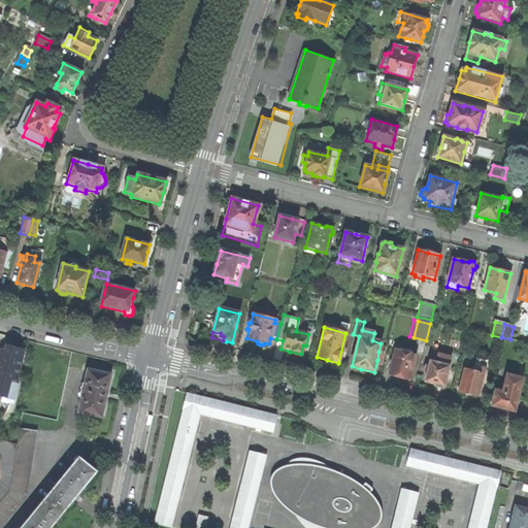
[(13,400),(18,385),(15,385),(24,351),(14,349),(6,347),(5,352),(0,351),(0,396),(4,398),(13,400)]
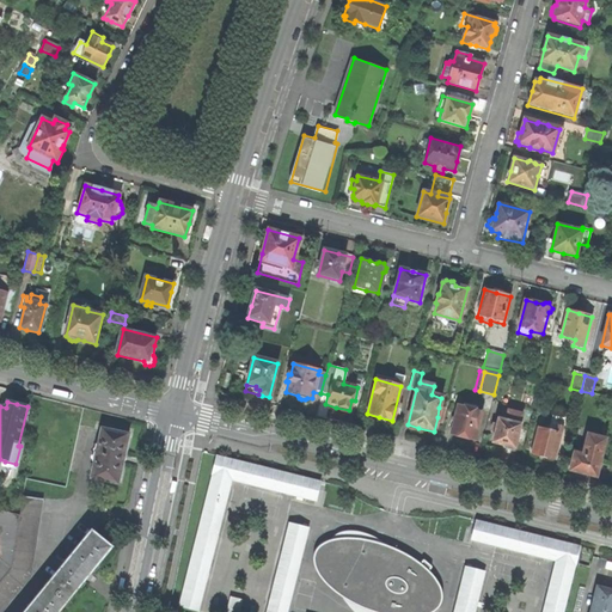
[(482,411),(458,405),(450,435),(463,438),(473,441),(482,411)]
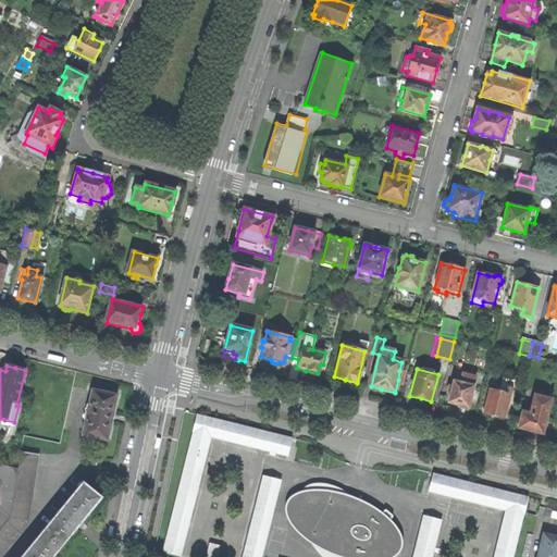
[(473,376),(461,373),(459,383),(454,382),(453,385),(447,385),(446,388),(452,391),(448,404),(457,405),(456,408),(460,409),(465,410),(466,408),(467,408),(472,388),(471,386),(473,376)]
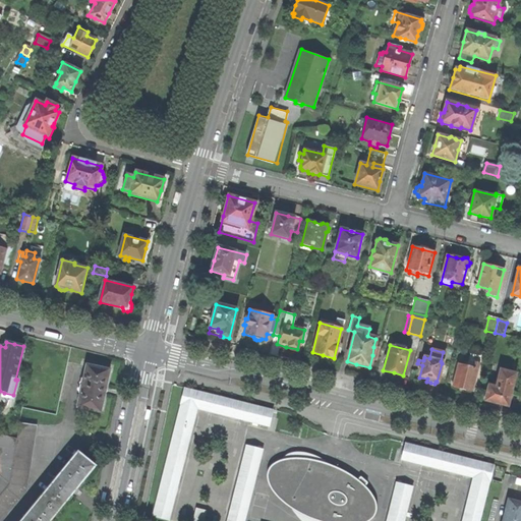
[(467,366),(457,364),(452,388),(460,390),(471,393),(477,369),(477,368),(480,355),(469,353),(467,366)]
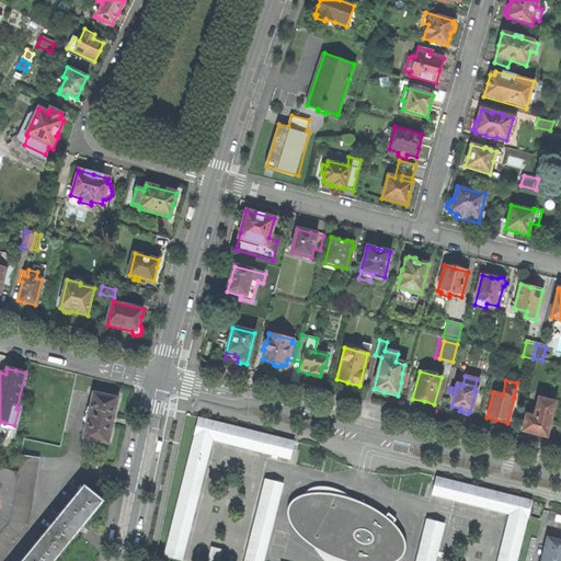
[(83,438),(107,443),(112,422),(116,399),(92,393),(83,438)]
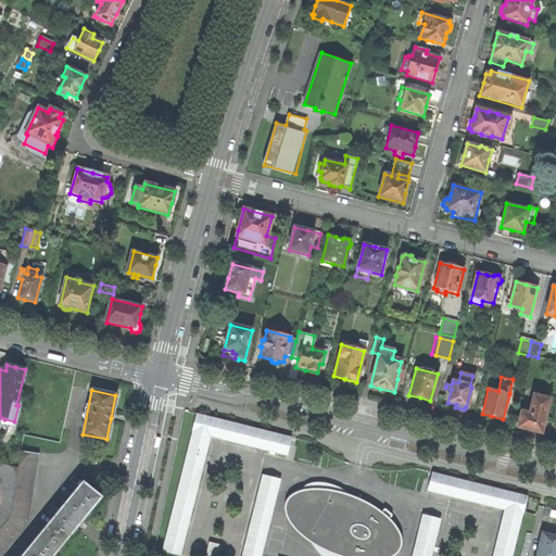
[(530,414),(521,412),(517,429),(527,431),(541,434),(550,400),(534,396),(530,414)]
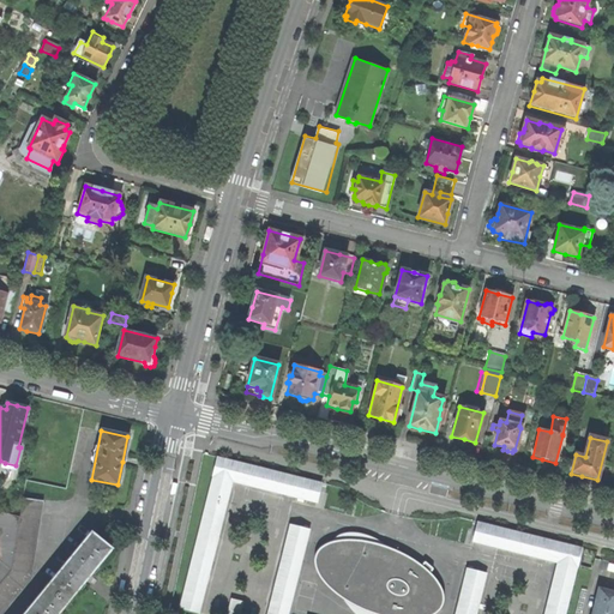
[(180,608),(200,613),(233,482),(238,463),(217,458),(180,608)]
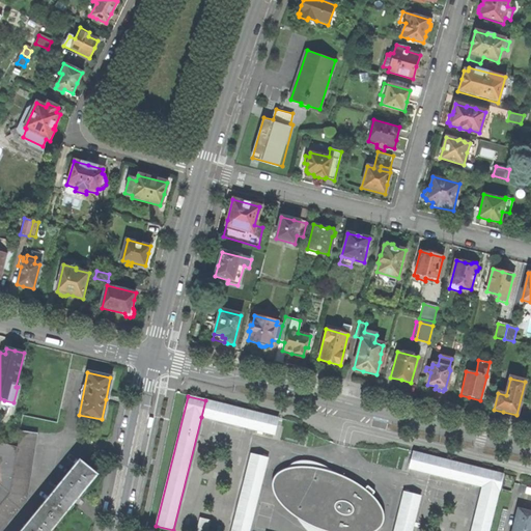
[(12,406),(14,402),(4,400),(3,403),(5,410),(12,406)]
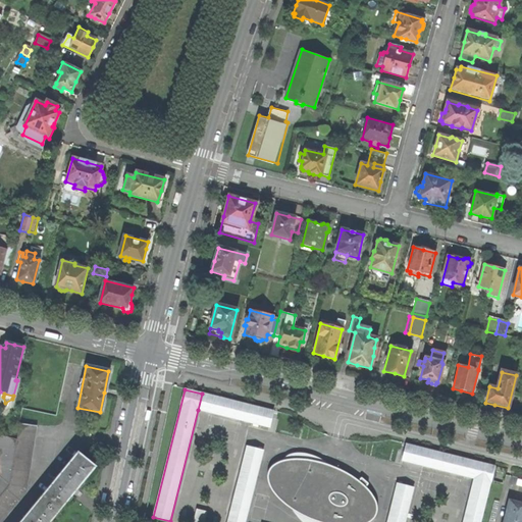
[(198,410),(228,418),(232,402),(202,394),(198,410)]
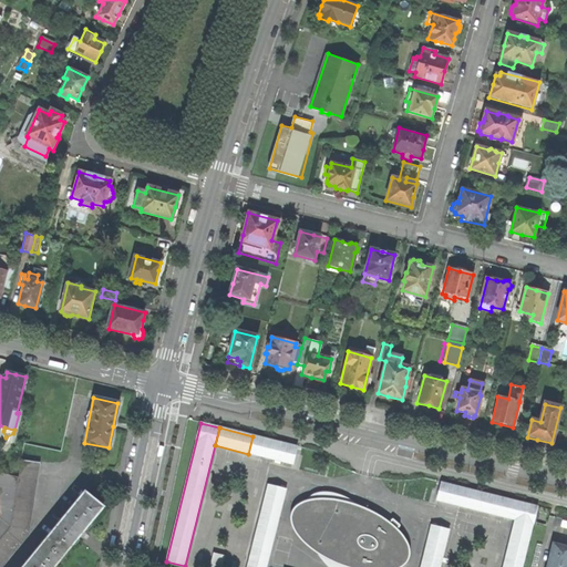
[(248,454),(292,465),(297,447),(274,442),(253,436),(248,454)]
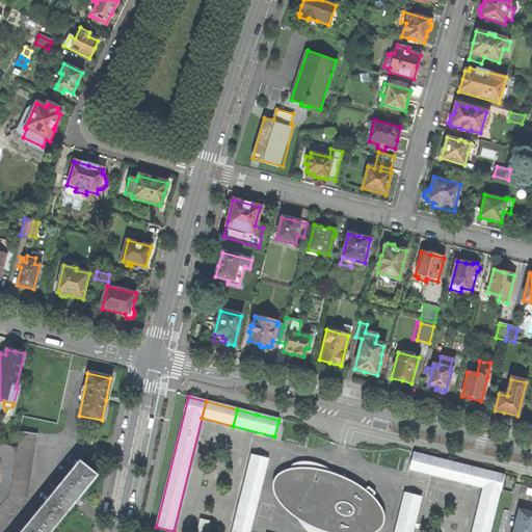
[(19,431),(17,446),(10,493),(26,501),(36,433),(19,431)]
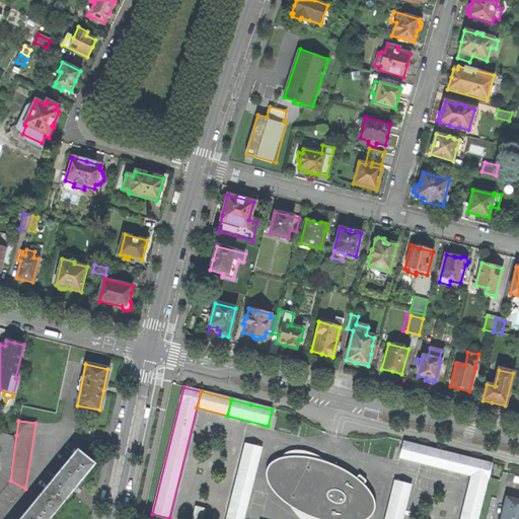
[(0,492),(10,480),(16,435),(0,431),(0,492)]
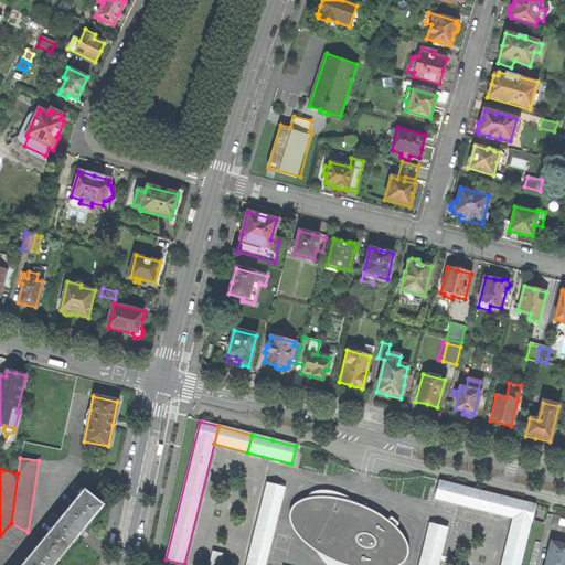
[(470,508),(475,490),(457,486),(439,481),(435,499),(470,508)]
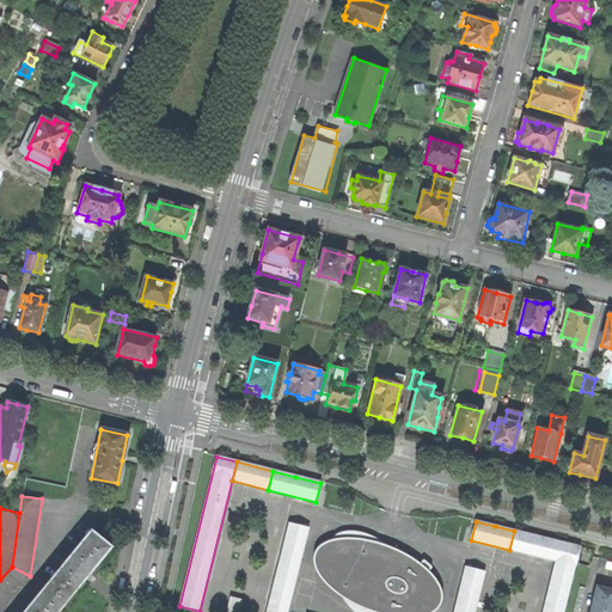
[(267,611),(286,611),(307,530),(289,525),(267,611)]
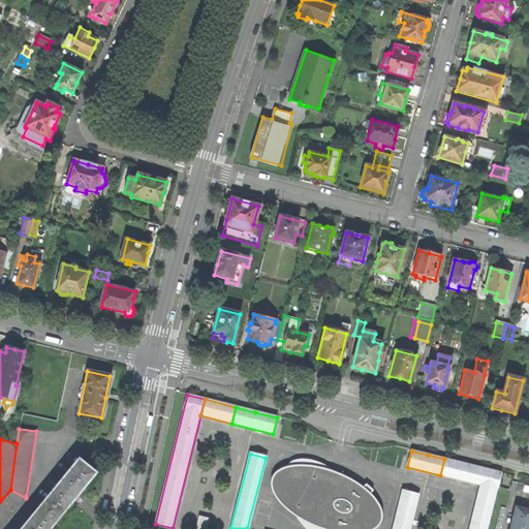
[(85,486),(96,472),(80,459),(40,506),(57,520),(85,486)]
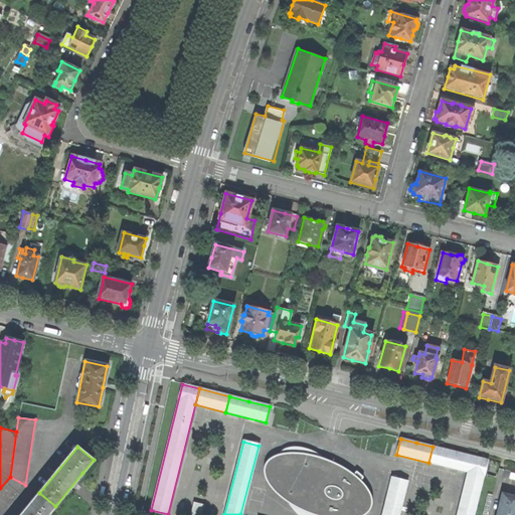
[(265,466),(264,473),(267,481),(272,489),(281,498),(288,503),(298,514),(364,514),(370,511),(372,507),(372,502),(369,490),(361,481),(363,477),(357,472),(354,474),(340,465),(310,450),(302,448),(292,447),(284,450),(278,455),(269,460),(265,466)]
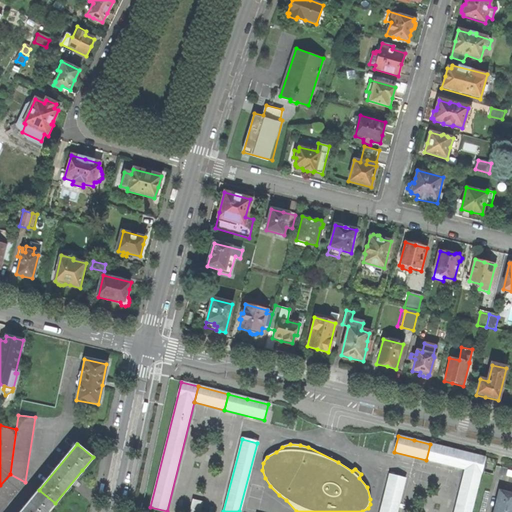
[(460,451),(430,444),(426,460),(456,467),(460,451)]
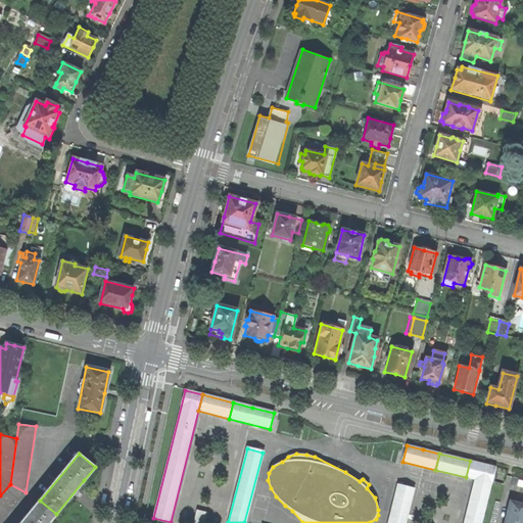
[(466,477),(475,479),(479,463),(470,461),(466,477)]
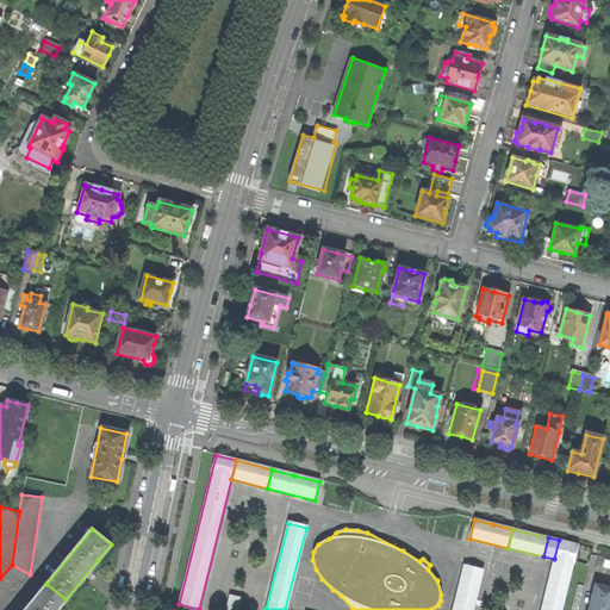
[(560,609),(577,545),(559,540),(554,559),(541,609),(560,609)]
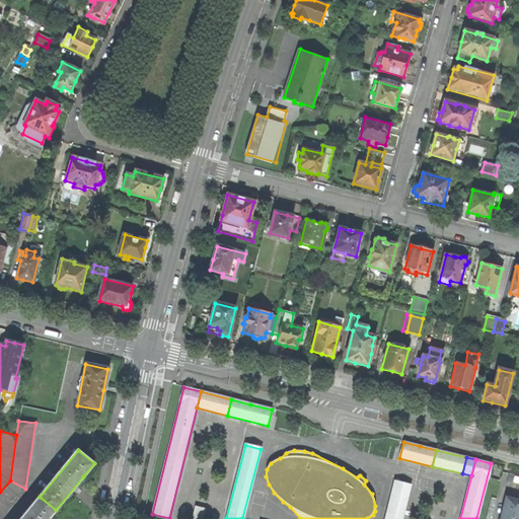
[(0,518),(25,489),(10,480),(0,492),(0,518)]
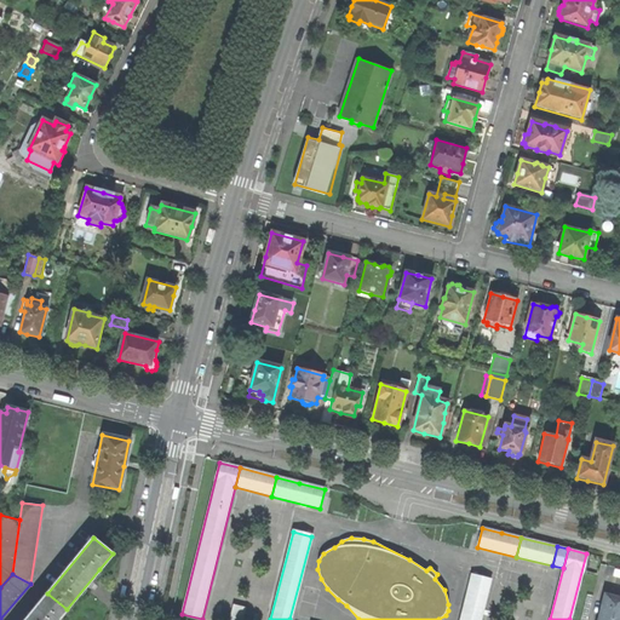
[(480,619),(491,580),(471,575),(459,619),(480,619)]
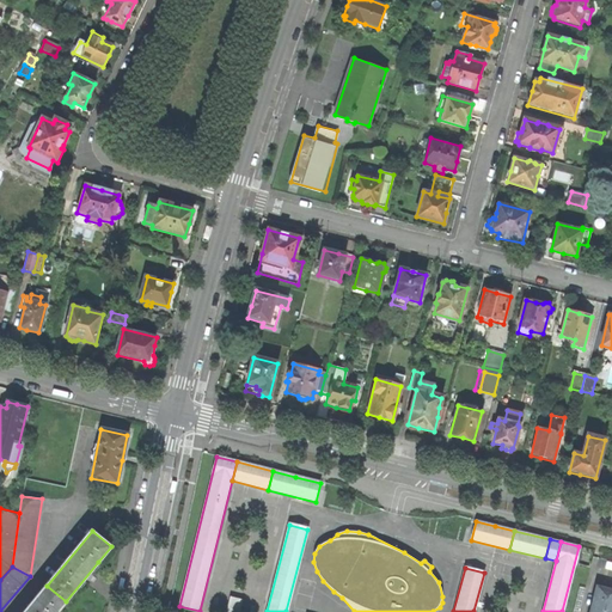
[(56,611),(66,601),(47,586),(25,611),(56,611)]
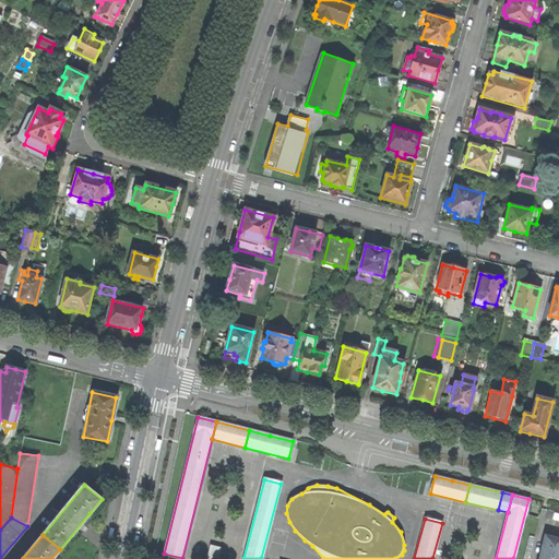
[(558,558),(558,538),(555,538),(546,536),(539,558),(558,558)]
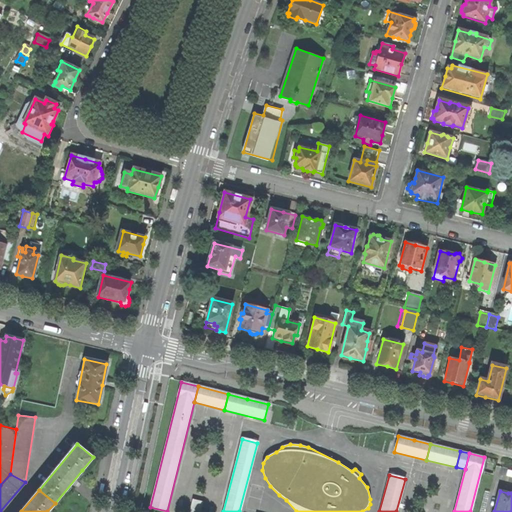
[(191,511),(199,511),(202,503),(194,501),(191,511)]
